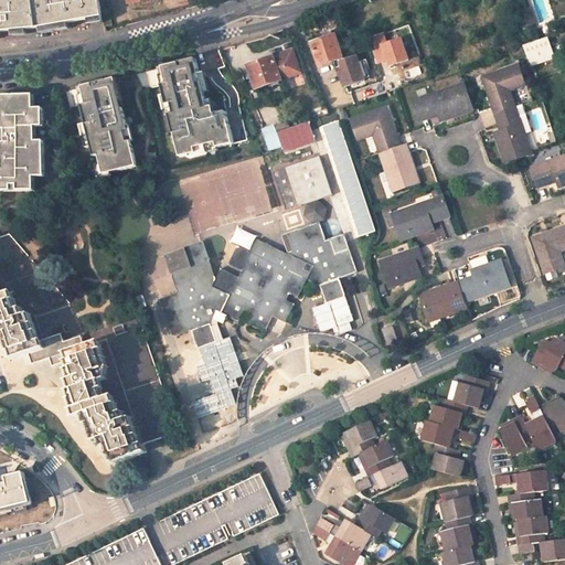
[(0,0),(0,31),(6,31),(39,27),(77,20),(76,16),(89,13),(91,19),(104,16),(104,12),(102,0),(0,0)]
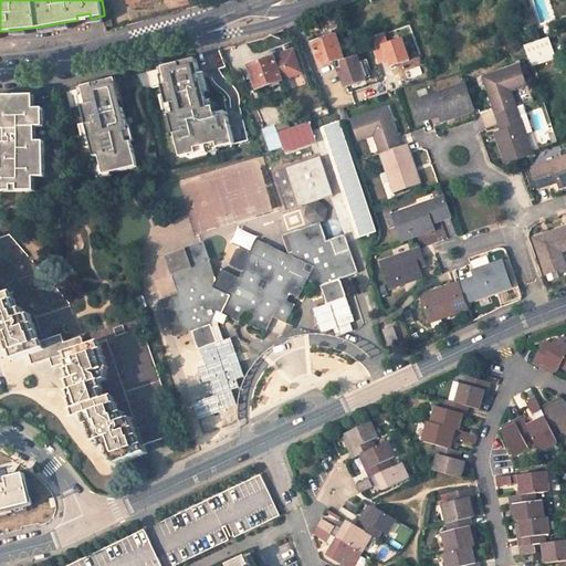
[(531,14),(528,10),(524,11),(527,21),(536,18),(534,13),(531,14)]
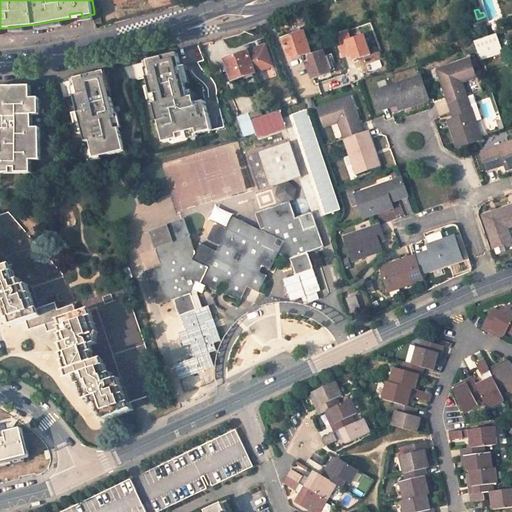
[(474,10),(468,13),(473,25),(479,23),(477,19),(474,10)]
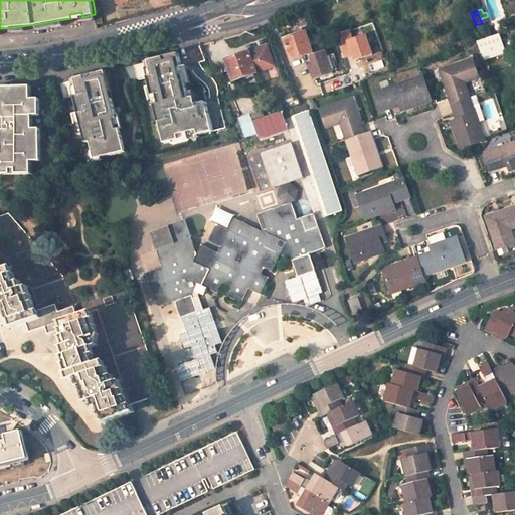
[(297,35),(285,39),(292,61),(307,56),(310,55),(312,62),(310,63),(312,68),(316,79),(334,72),(333,71),(338,69),(333,55),(328,57),(326,52),(315,56),(312,48),(309,41),(306,31),(305,32),(304,28),(296,31),(297,35)]
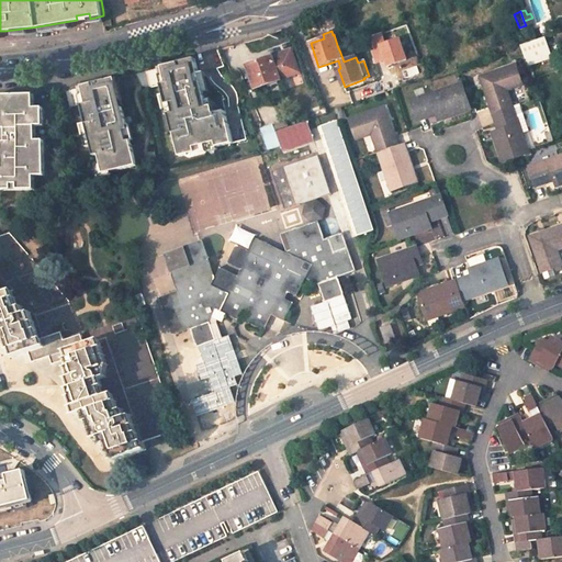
[(528,66),(552,57),(544,37),(521,46),(528,66)]
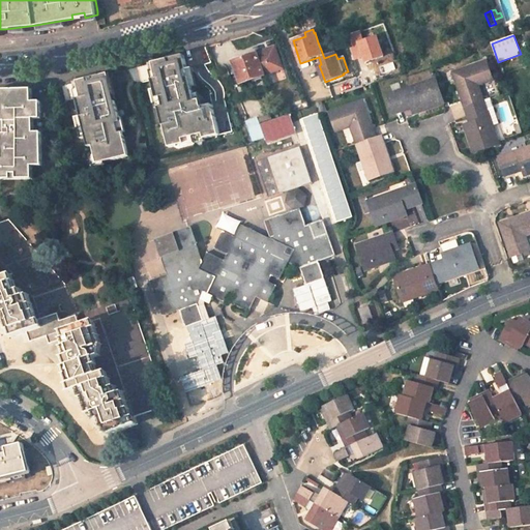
[(257,53),(233,61),(240,84),(264,75),(260,62),(257,53)]
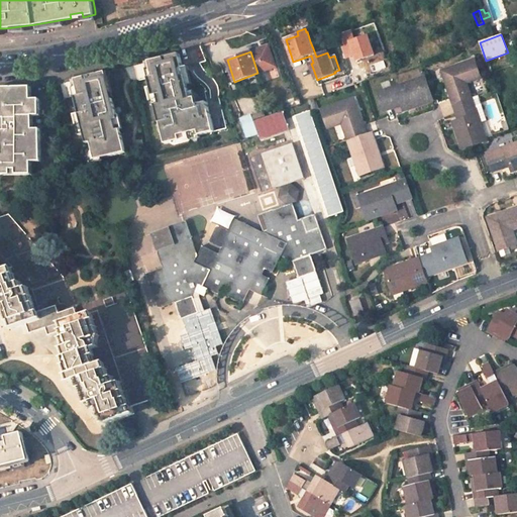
[(183,70),(180,56),(167,59),(147,63),(149,71),(151,80),(147,81),(150,90),(152,98),(157,97),(159,106),(154,107),(160,123),(166,144),(180,140),(179,135),(202,129),(203,134),(213,131),(206,102),(196,104),(194,97),(190,98),(185,77),(182,78),(180,71),(183,70)]
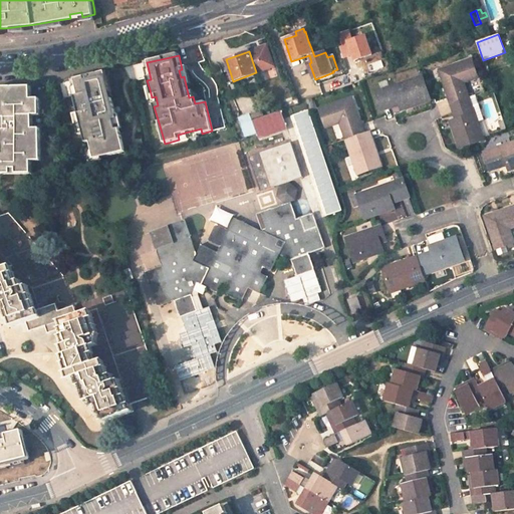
[(256,72),(260,71),(256,58),(252,60),(256,72)]
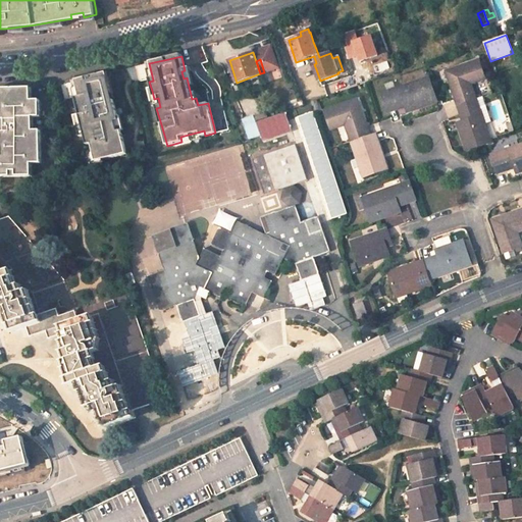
[(479,59),(446,71),(458,107),(477,100),(471,84),(485,79),(479,59)]
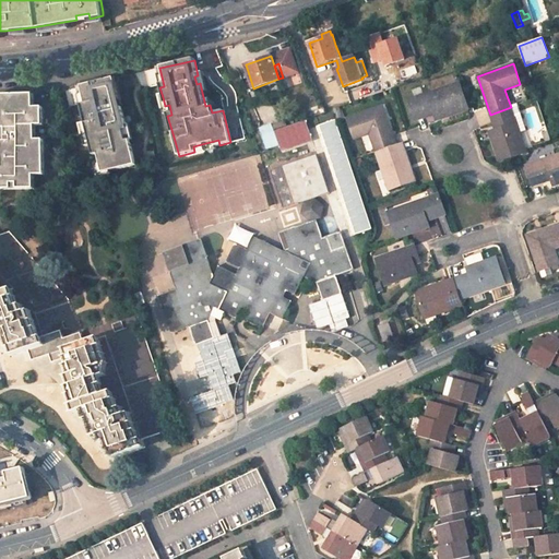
[(118,82),(117,79),(95,84),(83,86),(87,104),(82,105),(96,158),(100,157),(105,175),(137,166),(131,141),(128,142),(125,131),(128,130),(127,126),(122,108),(119,109),(117,100),(120,99),(116,82),(118,82)]
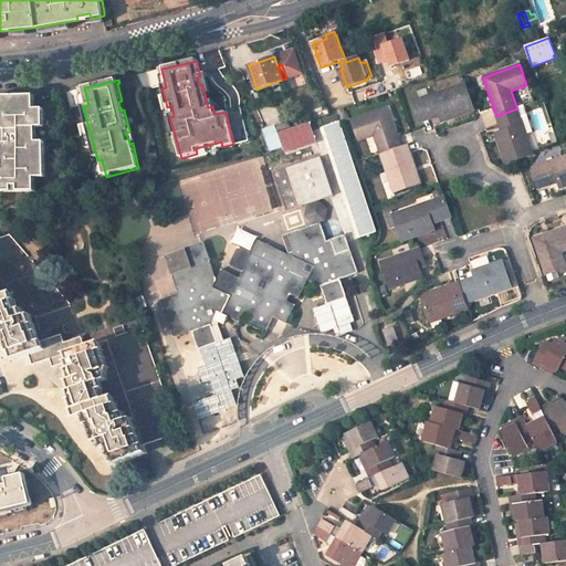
[(465,84),(413,102),(421,123),(430,118),(427,109),(436,106),(439,116),(441,122),(474,111),(465,84)]
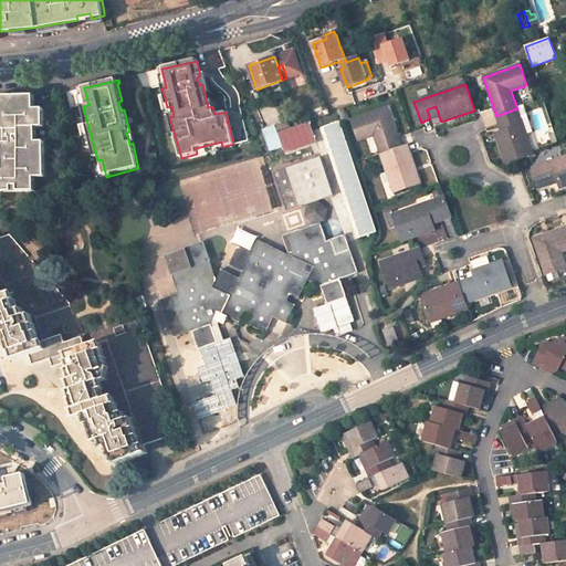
[(88,105),(84,87),(80,90),(83,106),(88,105)]
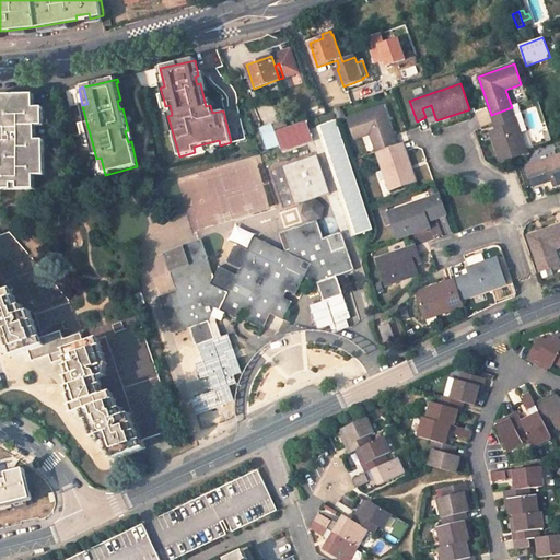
[(3,96),(0,95),(0,123),(3,123),(3,129),(6,129),(6,143),(3,143),(4,148),(0,147),(0,161),(4,161),(4,168),(0,168),(0,190),(37,190),(37,179),(47,178),(47,166),(42,166),(41,156),(46,156),(46,142),(37,143),(36,127),(37,127),(37,123),(45,123),(44,109),(34,109),(34,95),(26,95),(3,96)]
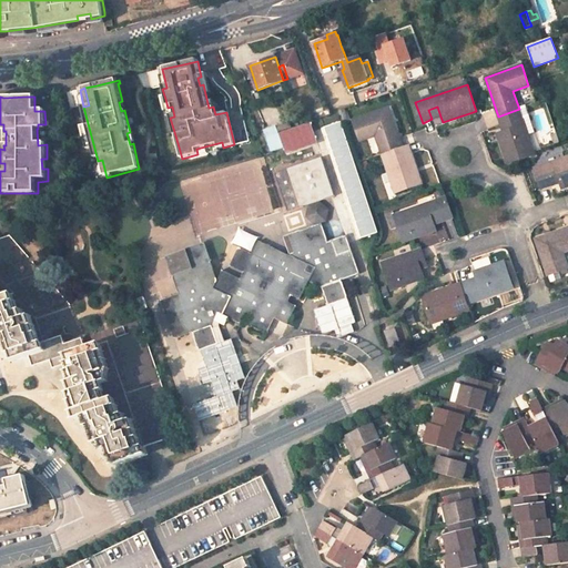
[(168,108),(165,99),(162,100),(166,118),(170,118),(174,117),(172,107),(168,108)]
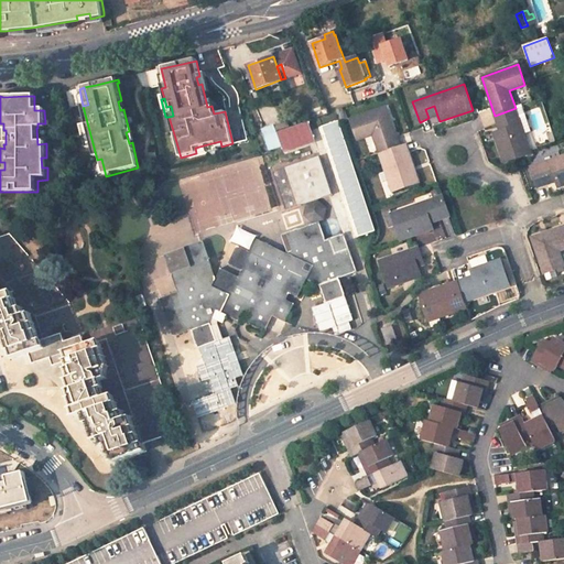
[(425,109),(429,118),(437,116),(434,106),(425,109)]
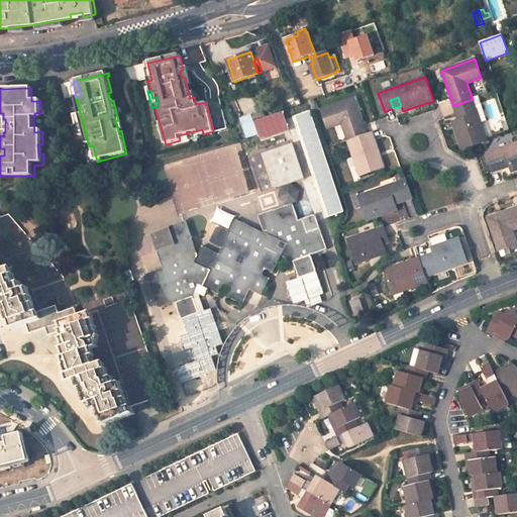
[(458,120),(453,122),(462,149),(487,140),(481,123),(488,121),(480,97),(473,99),(453,106),(458,120)]
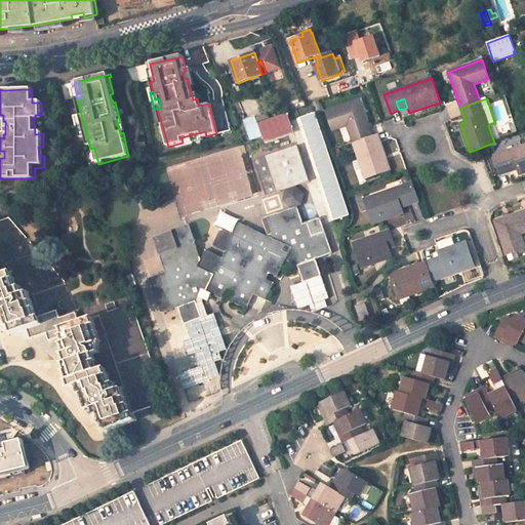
[(360,101),(327,112),(333,130),(347,125),(353,143),(372,136),(360,101)]
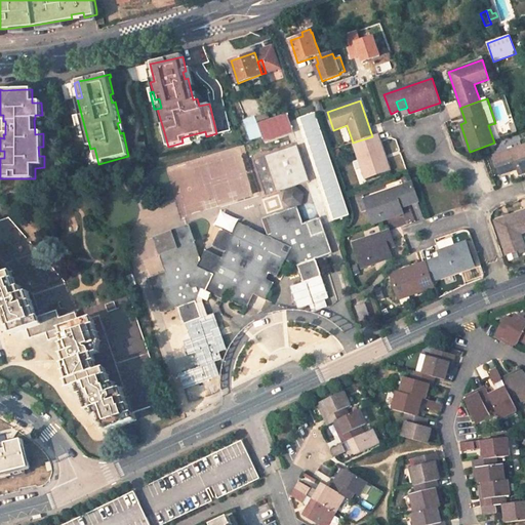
[(321,112),(305,116),(332,220),(348,216),(321,112)]
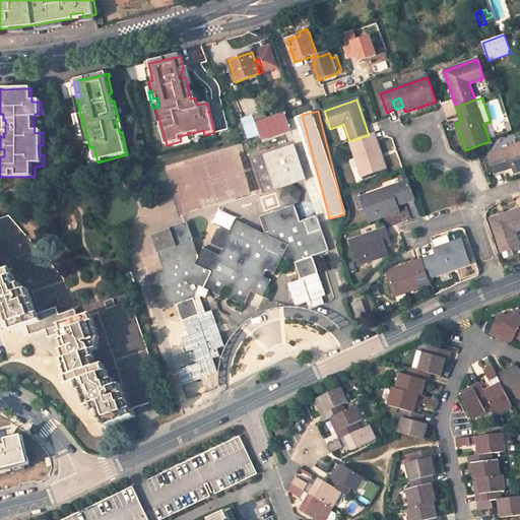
[(267,117),(265,112),(253,116),(255,121),(267,117)]
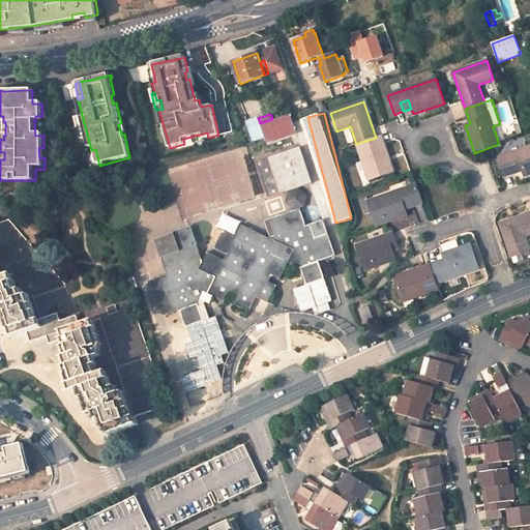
[(124,134),(127,133),(123,118),(120,119),(121,123),(118,124),(121,135),(124,134)]
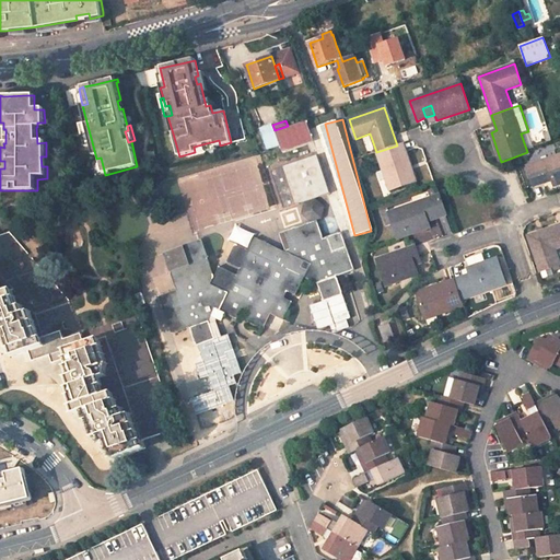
[(259,129),(268,150),(280,147),(275,130),(272,125),(259,129)]
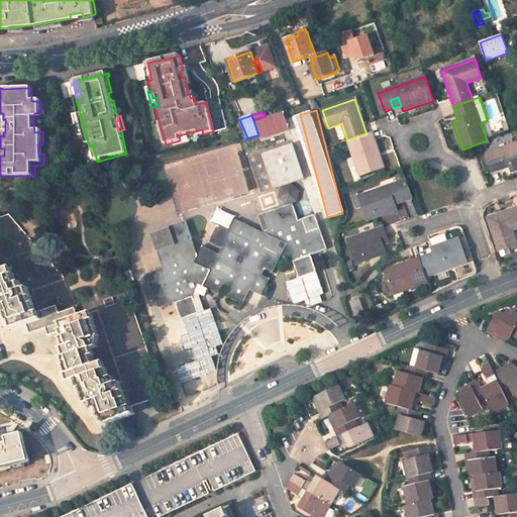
[(202,129),(179,135),(180,140),(181,142),(204,135),(203,134),(202,129)]
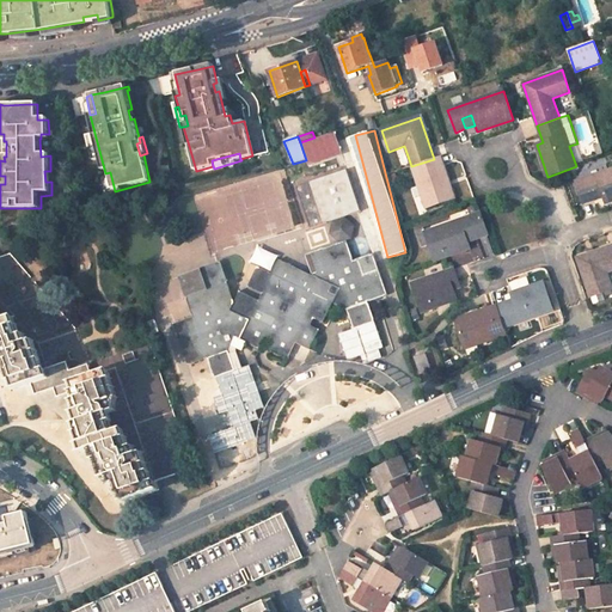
[(422,194),(427,208),(454,199),(440,157),(434,159),(411,166),(418,185),(422,194)]
